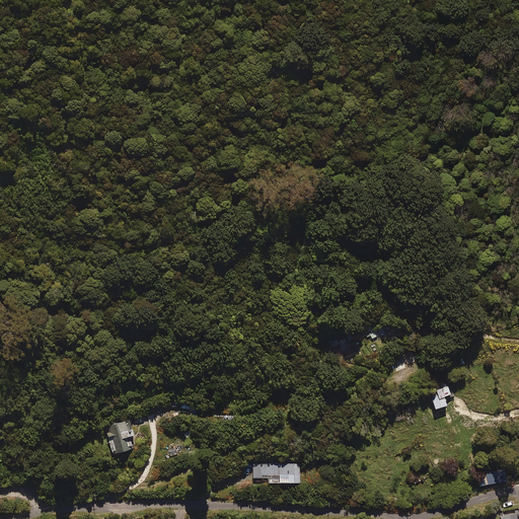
[(347,339),(337,344),(341,353),(351,348),(347,339)]
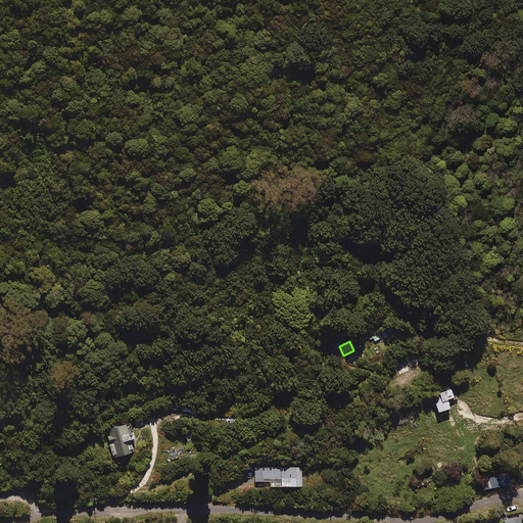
[(455,399),(450,384),(432,389),(439,414),(450,411),(448,401),(455,399)]
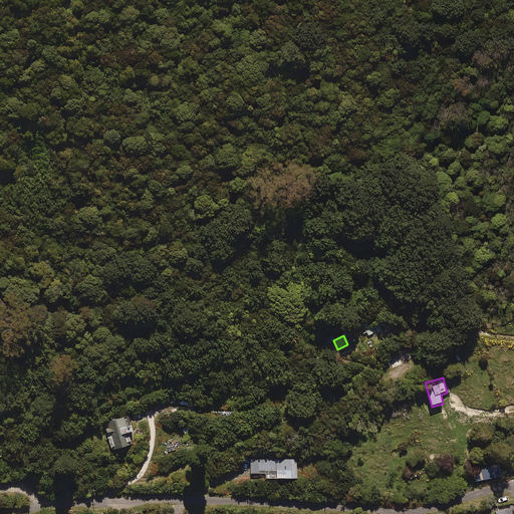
[(190,397),(181,397),(180,405),(189,406),(190,397)]
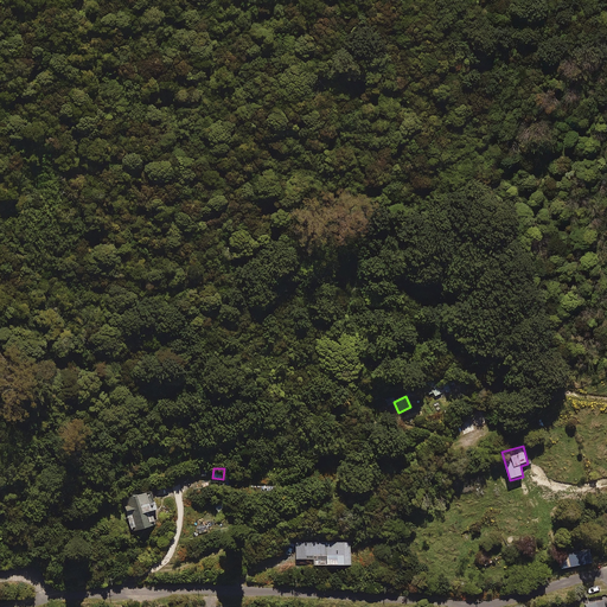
[(154,492),(122,502),(132,535),(164,526),(154,492)]
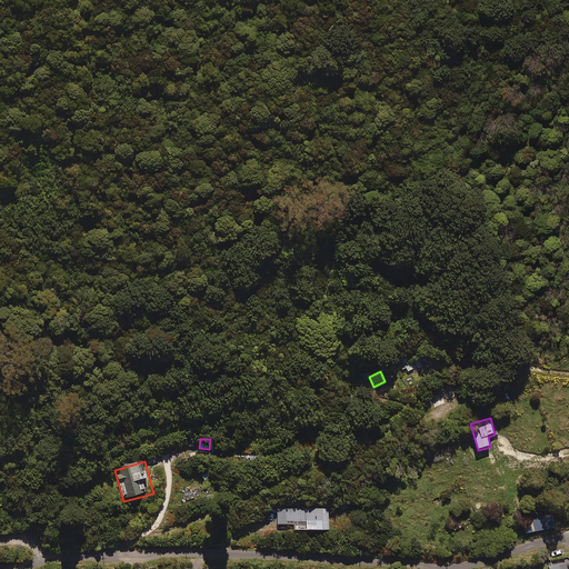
[(329,509),(278,508),(278,525),(293,525),(293,530),(328,531),(329,509)]
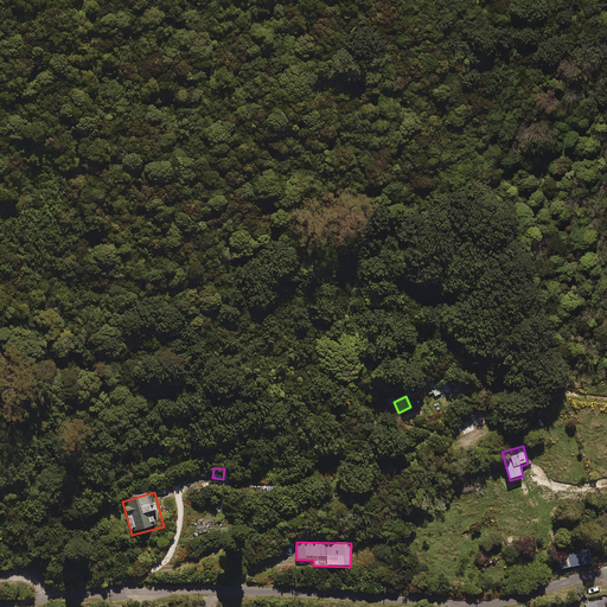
All buildings are outlined.
